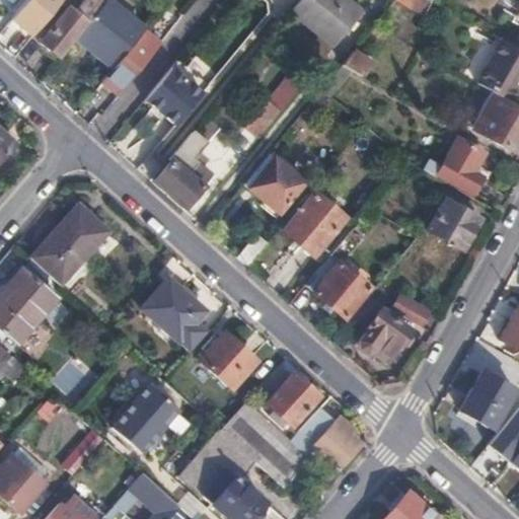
[(25,0),(12,17),(32,35),(45,21),(61,0),(25,0)]
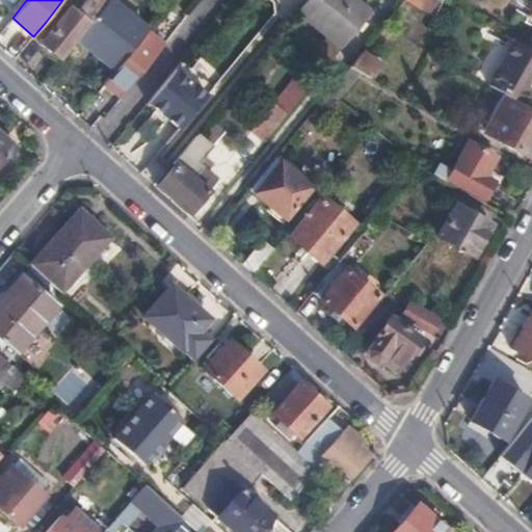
[(41,44),(60,60),(83,32),(109,0),(86,0),(76,14),(68,8),(41,44)]
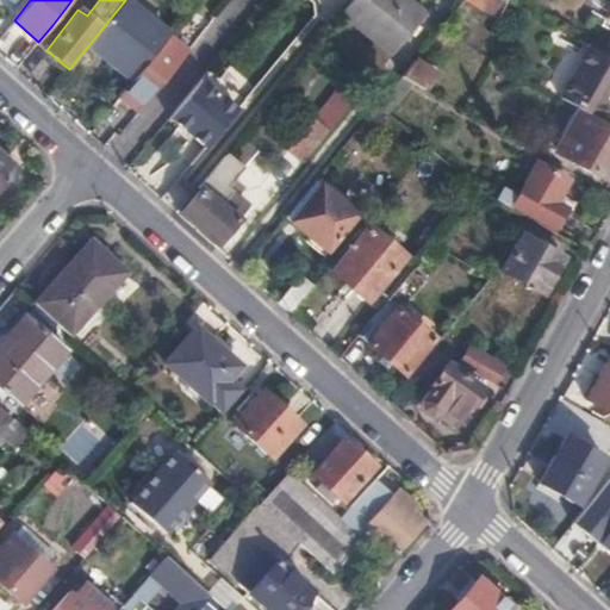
[(129,0),(125,0),(95,37),(119,58),(117,62),(135,78),(139,73),(169,37),(172,33),(129,0)]
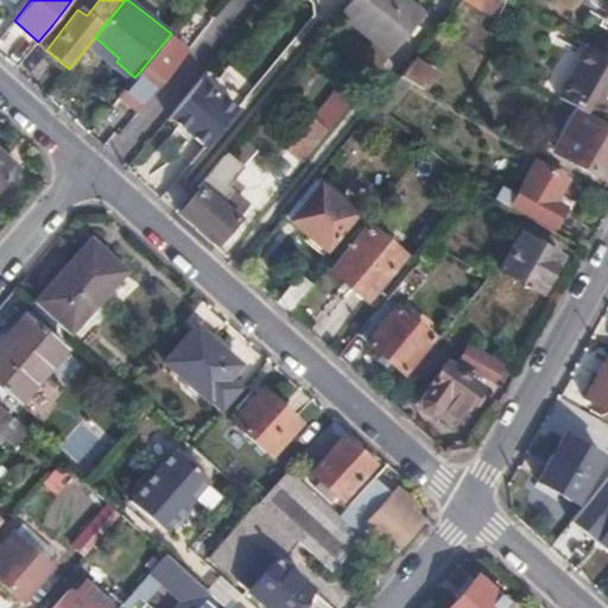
[(424,14),(406,0),(350,0),(342,12),(391,54),(424,14)]
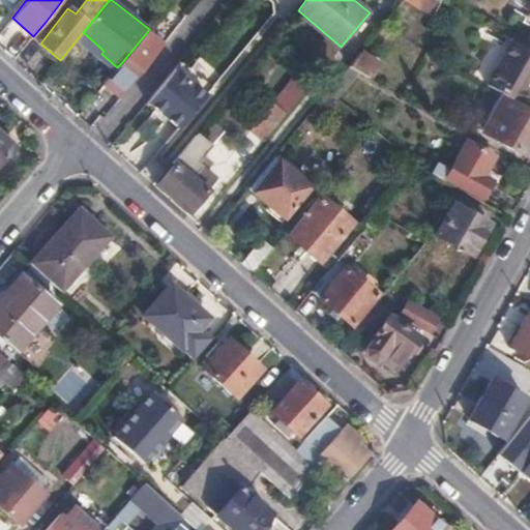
[(439,0),(403,0),(403,1),(431,17),(441,1),(439,0)]
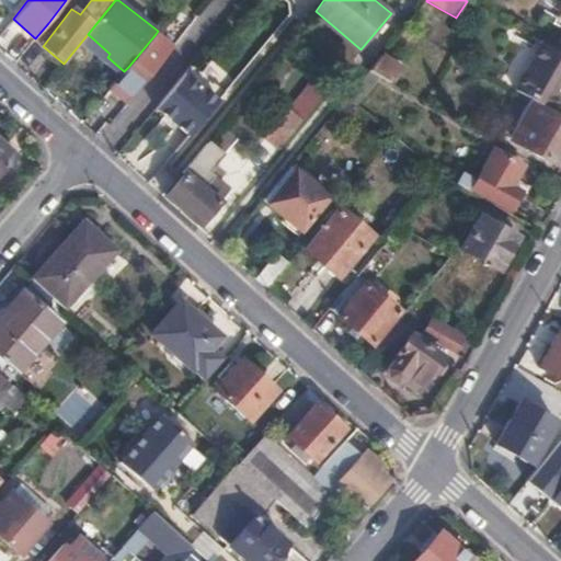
[(133,76),(142,84),(173,48),(156,34),(128,67),(136,72),(133,76)]
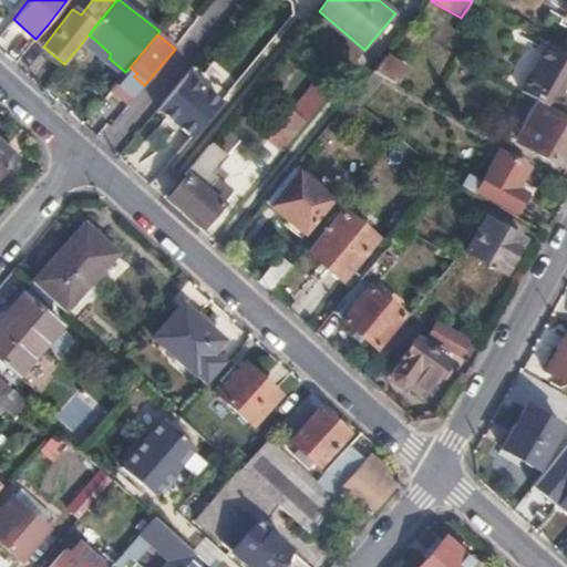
[(566,53),(545,41),(519,90),(543,103),(555,110),(562,95),(566,85),(566,53)]
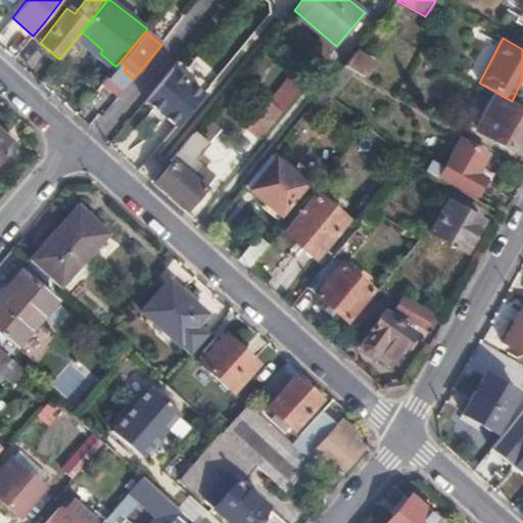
[(357,52),(344,65),(365,77),(374,62),(357,52)]
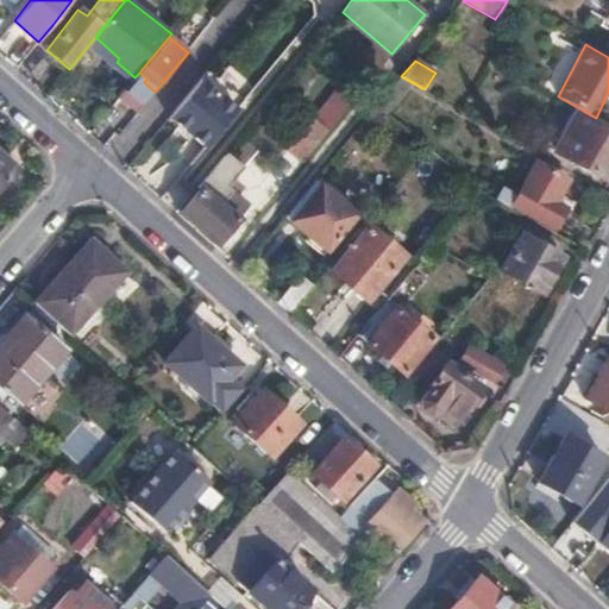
[(208,71),(170,117),(207,148),(245,101),(208,71)]
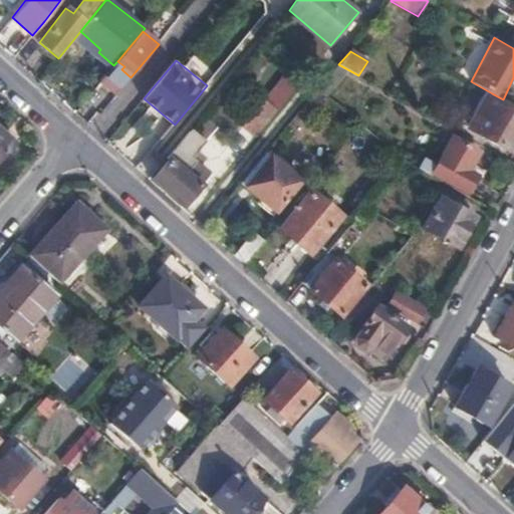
[(113,65),(100,81),(117,94),(131,77),(121,69),(124,66),(117,61),(113,65)]
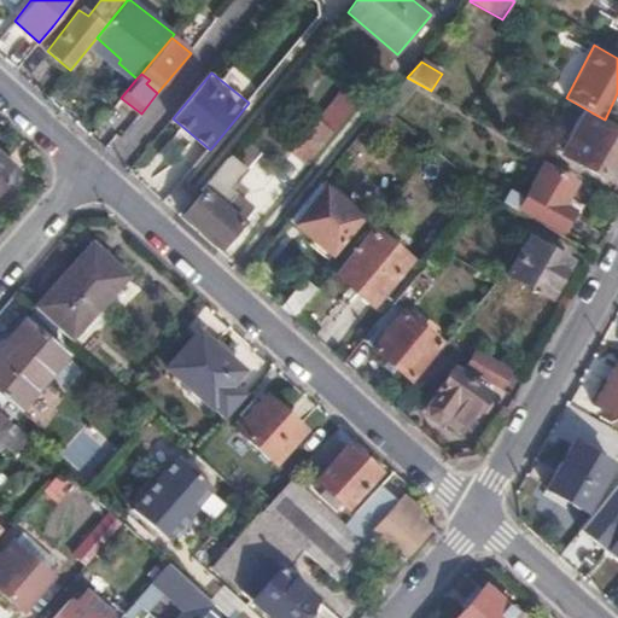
[(617,184),(617,182),(617,127),(605,120),(592,112),(569,155),(617,184)]
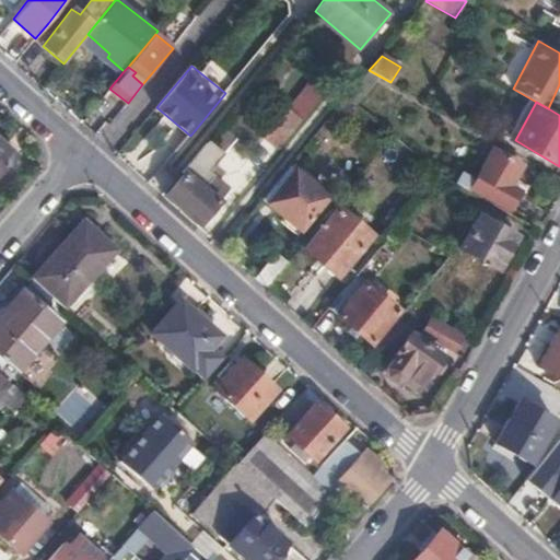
[(266,139),(278,149),(301,120),(289,111),(266,139)]
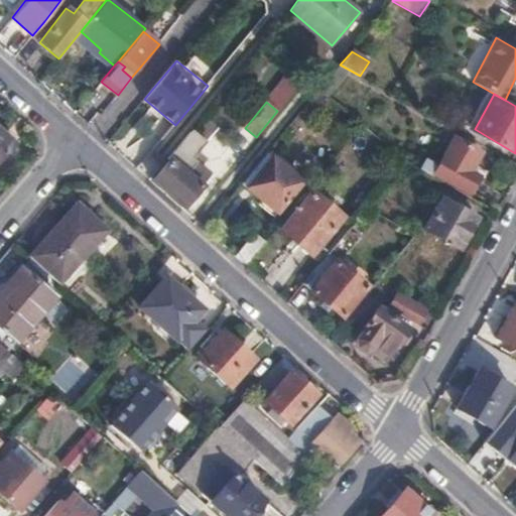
[(308,108),(292,127),(301,136),(318,117),(308,108)]
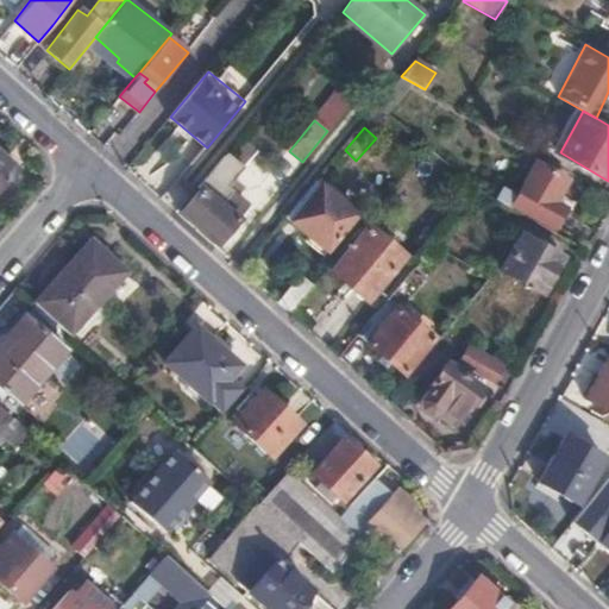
[(0,151),(0,184),(17,167),(0,151)]
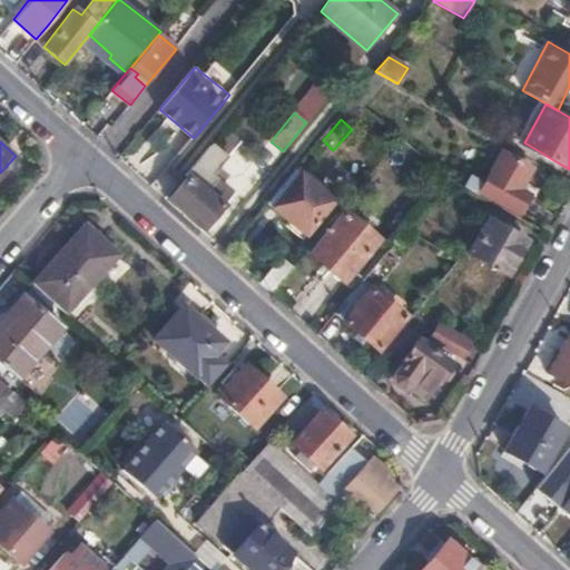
[(207,148),(186,174),(188,176),(169,198),(202,226),(219,203),(229,190),(209,174),(220,160),(207,148)]
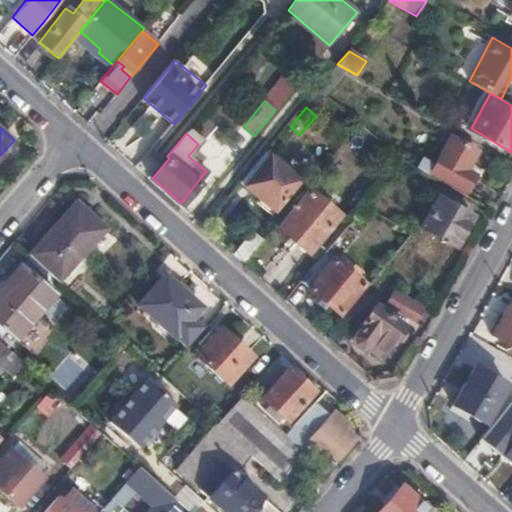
[(421,158),(416,167),(426,173),(427,171),(465,192),(475,175),(467,170),(477,152),(451,137),(434,165),(421,158)]
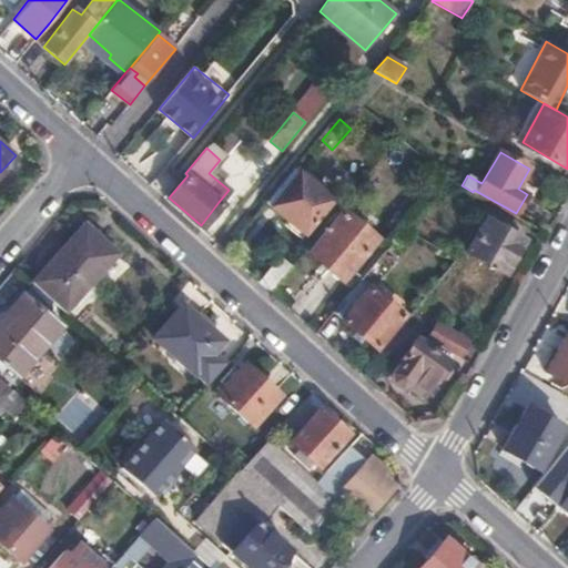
[(266,202),(271,205),(304,235),(332,201),(294,168),(275,192),(266,202)]
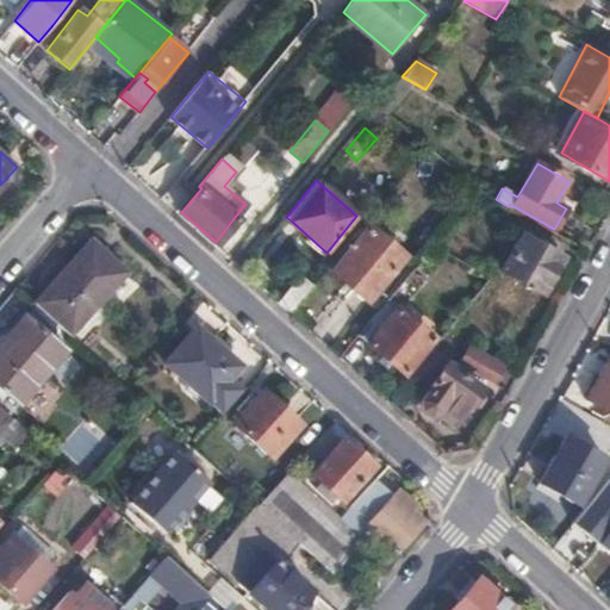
[(371,229),(331,273),(368,303),(405,257),(371,229)]
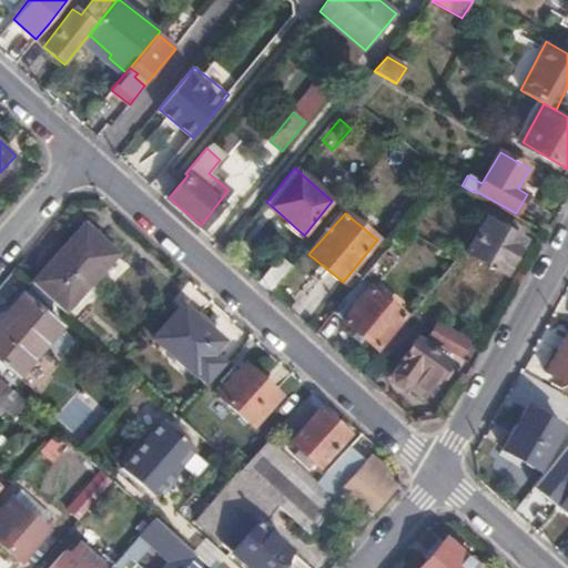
[(487,219),(468,251),(506,273),(525,241),(487,219)]
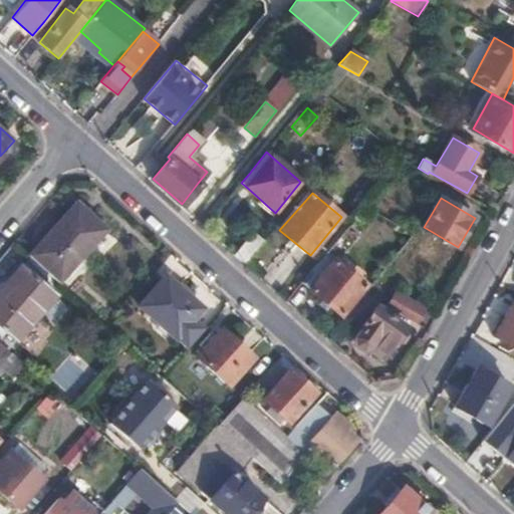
[(77,199),(27,253),(57,280),(106,227),(77,199)]
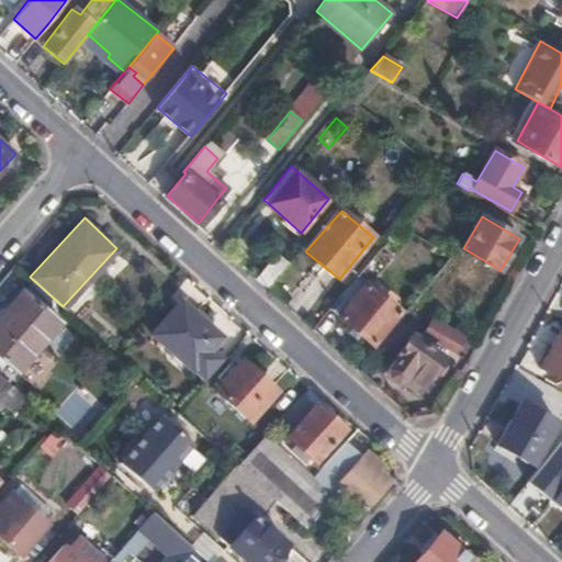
[(379,249),(329,308),(377,347),(381,343),(398,321),(403,314),(369,284),(390,259),(379,249)]
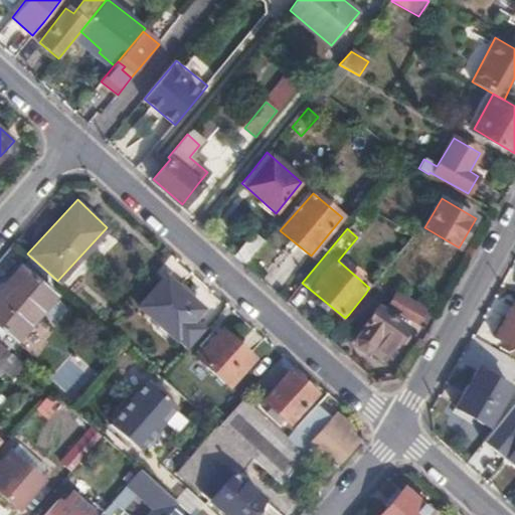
[(21,266),(0,289),(0,326),(16,341),(55,295),(21,266)]
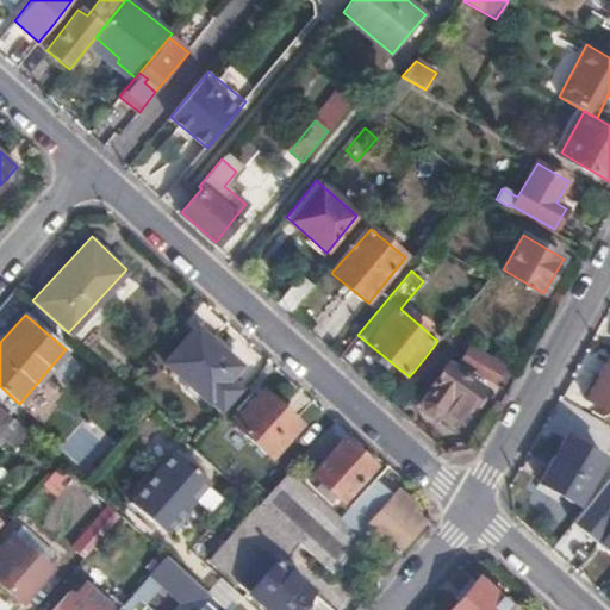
[(223,410),(241,391),(226,378),(240,365),(197,327),(166,361),(207,399),(210,398),(223,410)]
